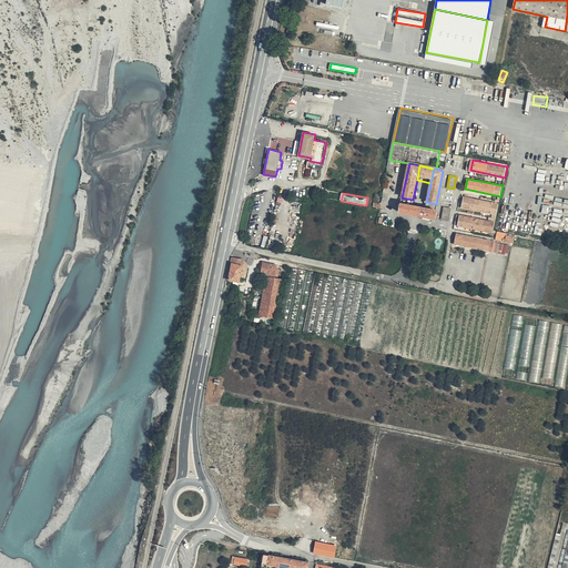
[(464,196),(463,196),(463,200),(462,205),(460,208),(497,214),(499,203),(468,198),(464,196)]
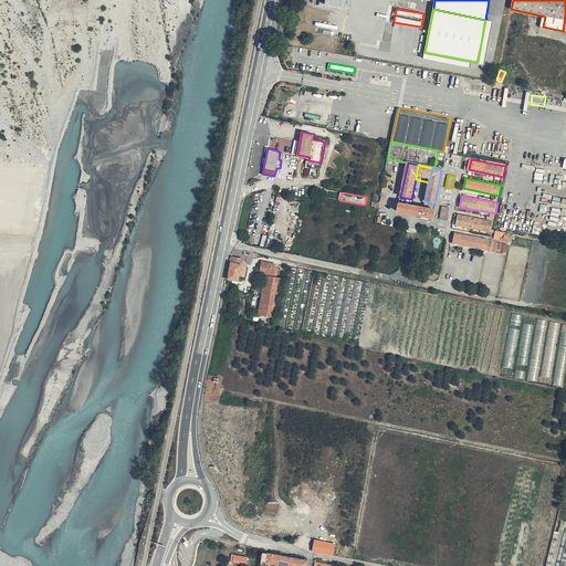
[(411,199),(400,197),(398,203),(410,206),(411,199)]
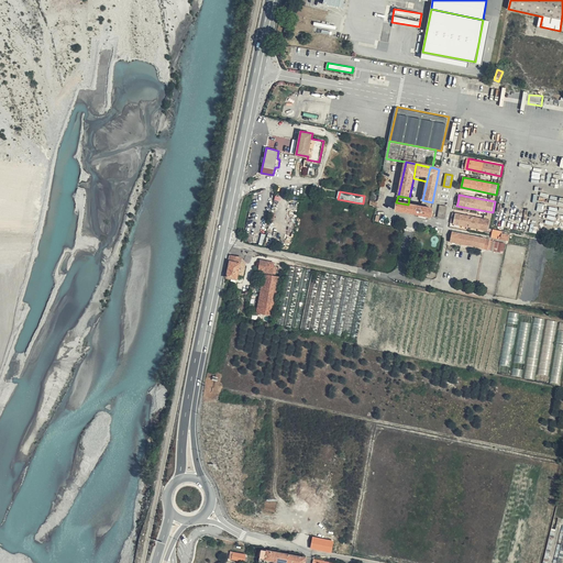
[(562,206),(562,198),(559,197),(550,196),(549,203),(562,206)]
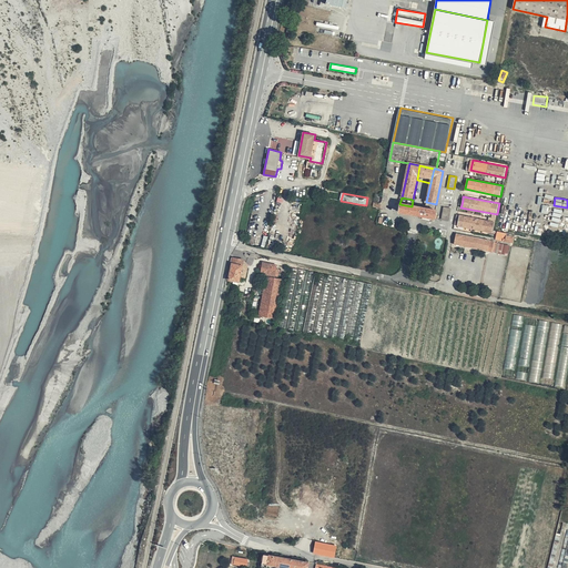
[(412,206),(399,204),(398,211),(416,214),(417,208),(412,206)]
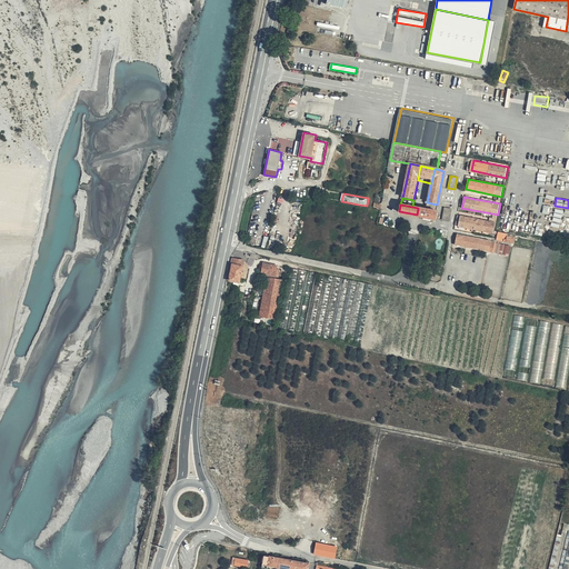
[(452,208),(446,207),(442,219),(450,220),(452,208)]
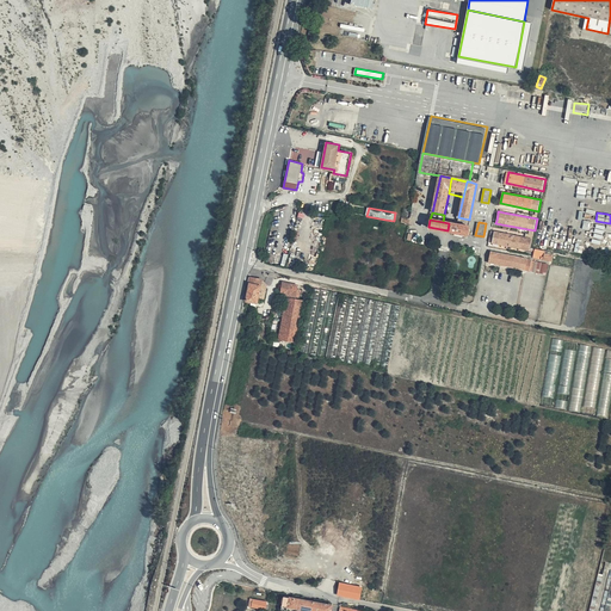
[(468,227),(457,224),(449,223),(448,230),(466,234),(468,227)]
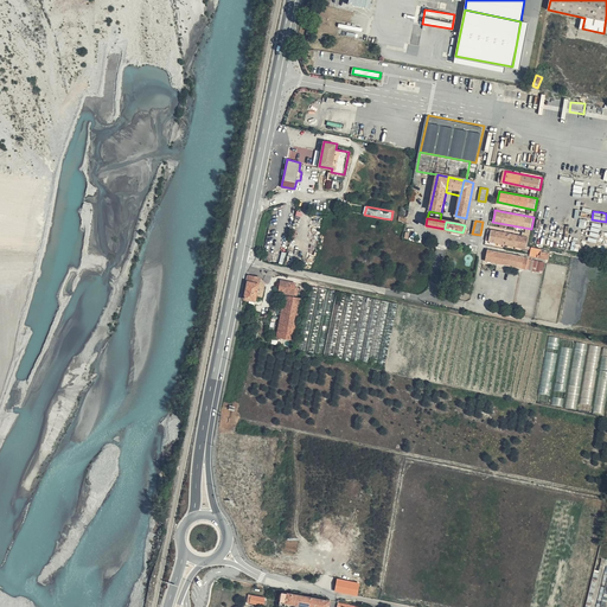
[(599,238),(601,224),(592,223),(589,236),(599,238)]
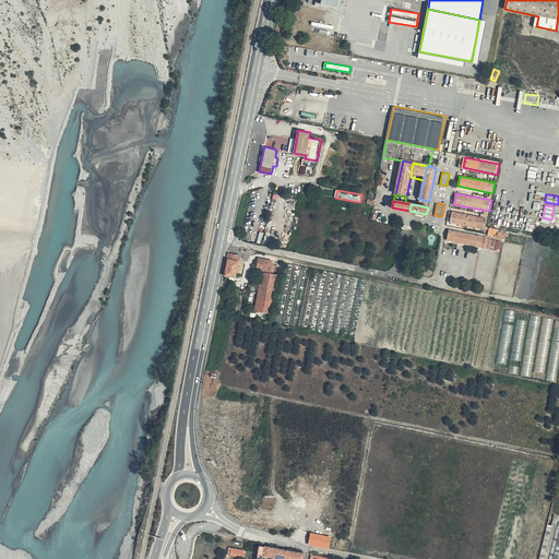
[(480,217),(452,211),(451,221),(485,227),(487,218),(480,217)]
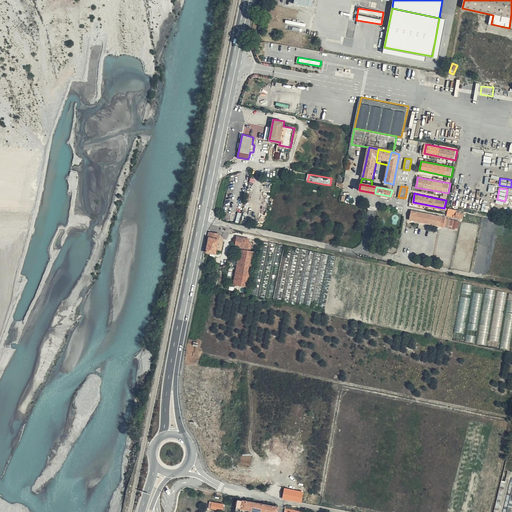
[(449,209),(447,215),(463,219),(464,212),(449,209)]
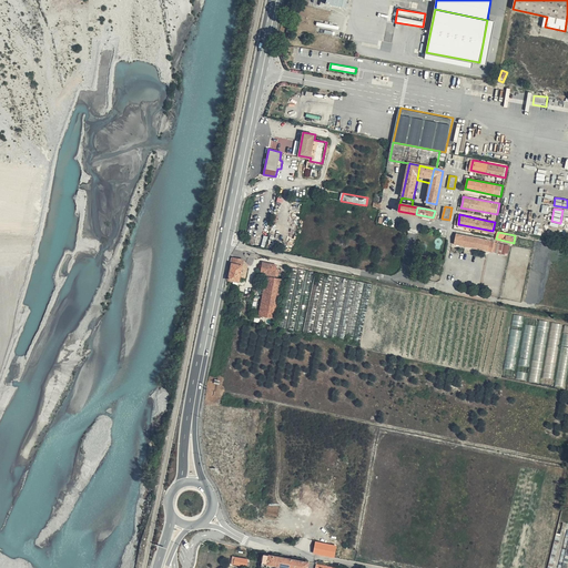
[(455,243),(493,251),(495,241),(457,234),(455,243)]
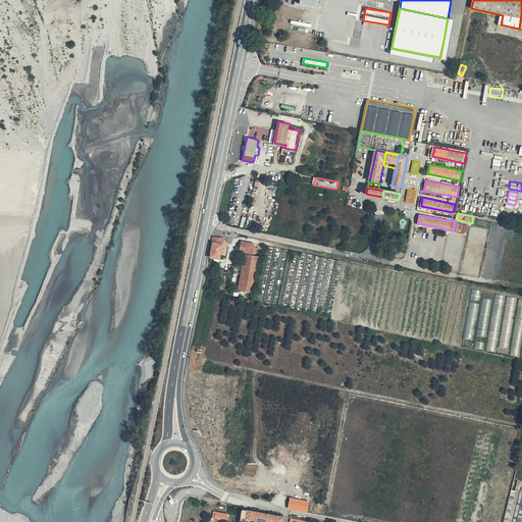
[(216,248),(217,243),(220,227),(212,226),(207,246),(216,248)]
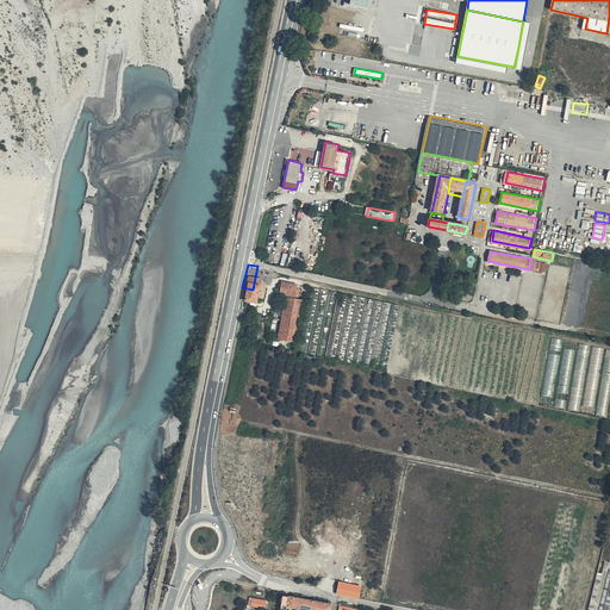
[(293,277),(293,272),(280,269),(279,277),(275,275),(274,281),(291,285),(292,280),(293,277)]
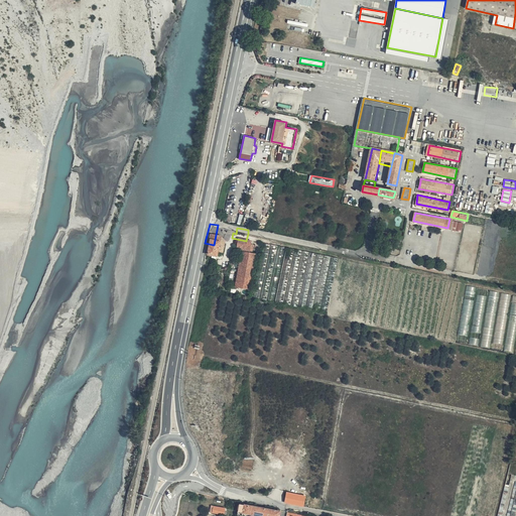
[(232,276),(245,278),(252,243),(238,241),(232,276)]
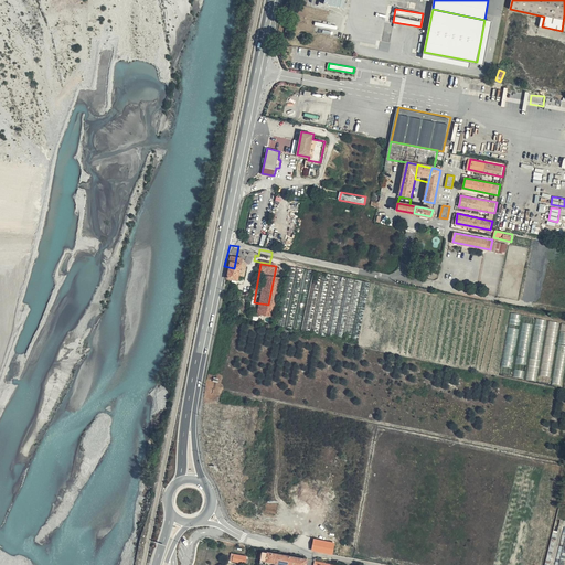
[(276,266),(268,305),(270,306),(277,267),(276,266)]
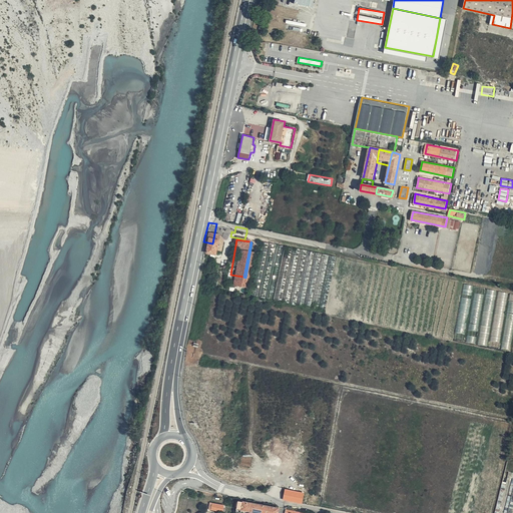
[(475,294),(471,322),(476,326),(482,318),(480,329),(487,334),(491,335),(491,337),(498,338),(504,330),(500,354),(510,342),(509,341),(512,337),(512,294),(509,294),(509,293),(497,292),(497,291),(486,289),(485,295),(484,295),(475,294)]
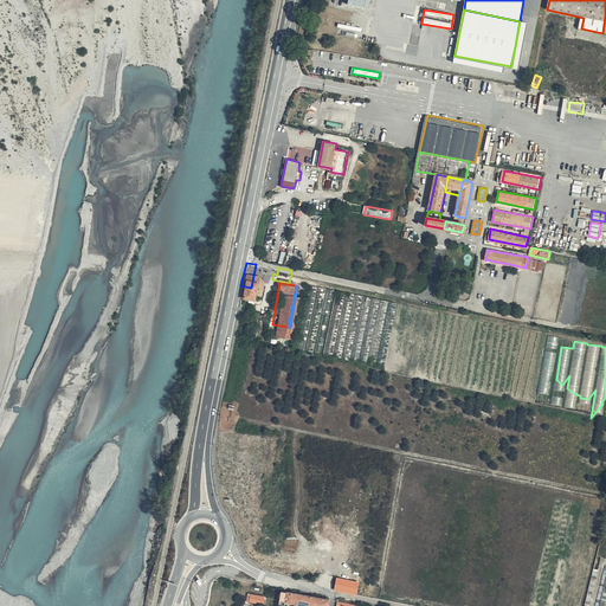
[(337,578),(335,588),(356,592),(358,582),(337,578)]
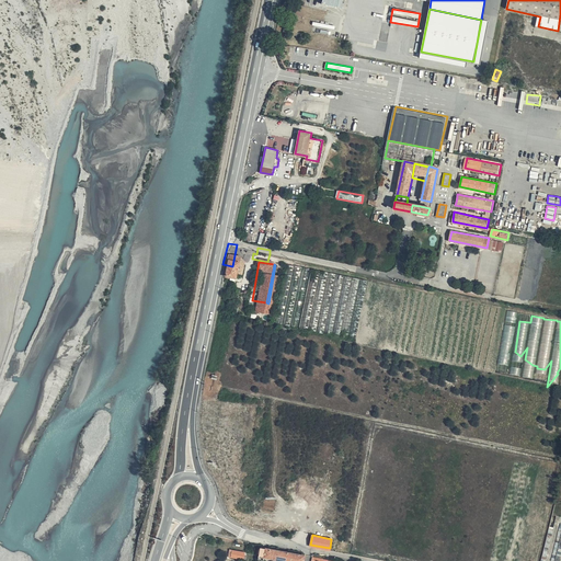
[(306,560),(307,558),(262,550),(260,560),(266,560),(267,560),(275,560),(306,560)]
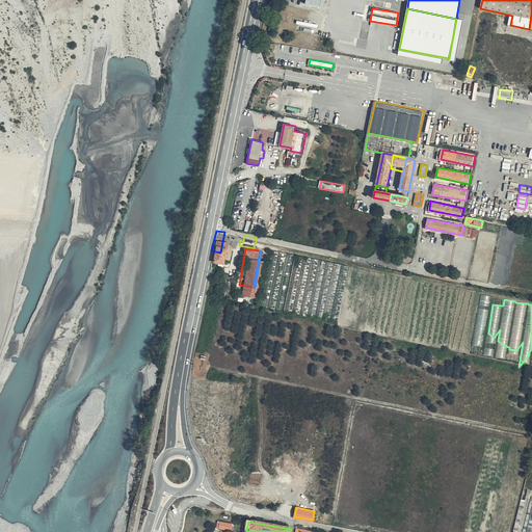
[(230,531),(232,526),(219,523),(217,530),(229,531),(230,531)]
